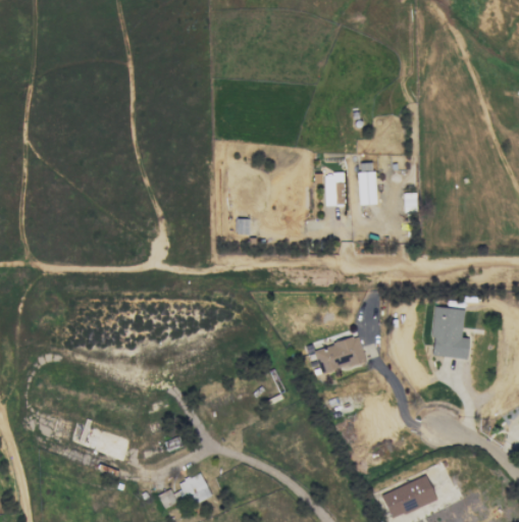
[(360,204),(376,203),(374,162),(358,162),(360,204)]
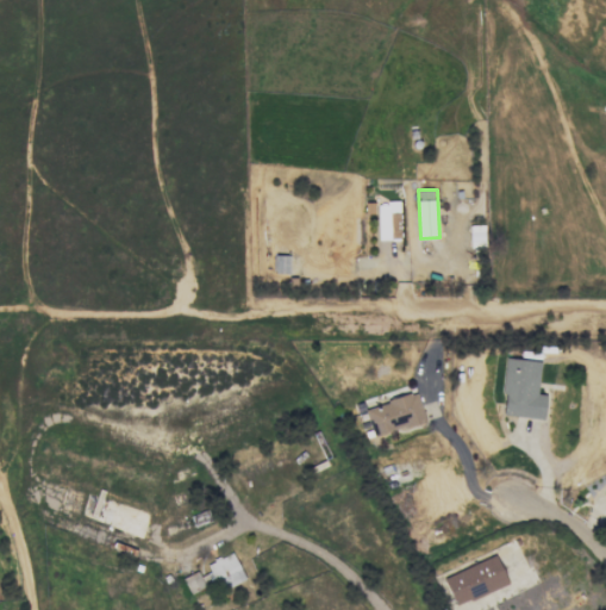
[(380,240),(403,240),(401,203),(380,203),(380,240)]
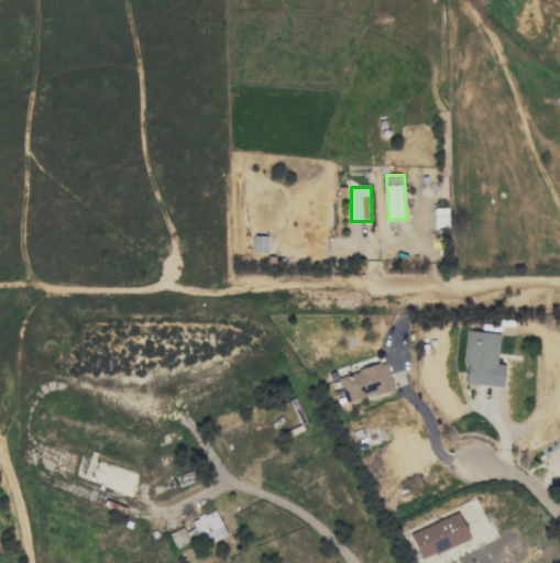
[(502,333),(471,330),(465,383),(504,387),(507,364),(498,363),(502,333)]
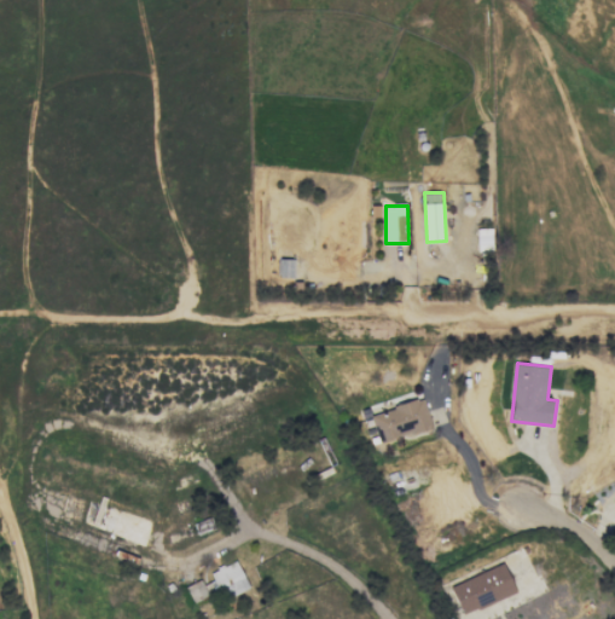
[(425,398),(372,414),(381,444),(434,428),(425,398)]
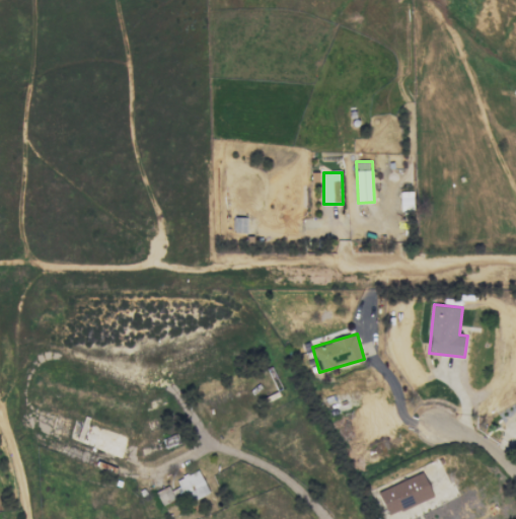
[(211,493),(200,469),(177,479),(180,487),(172,491),(170,486),(157,492),(164,506),(183,497),(187,504),(211,493)]
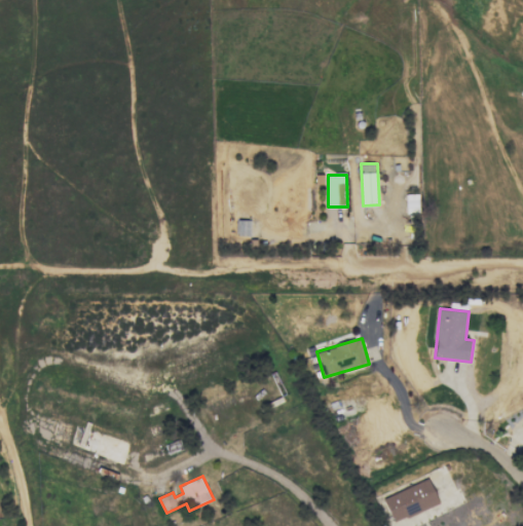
[(440,504),(432,480),(385,496),(395,522),(440,504)]
